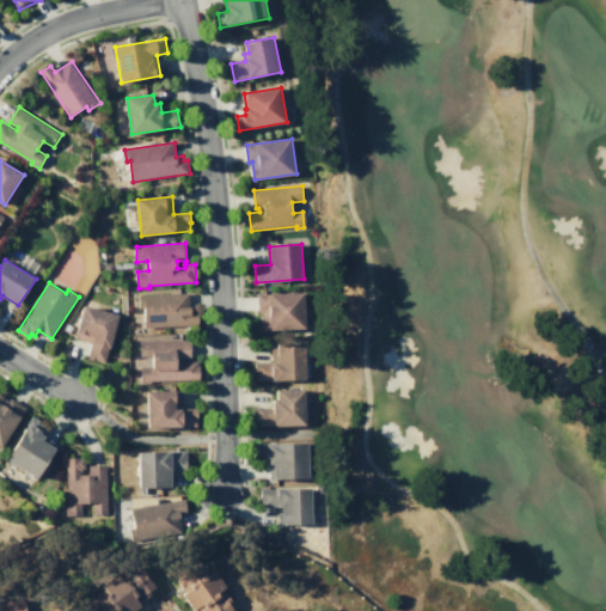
[(258,294),(305,292),(306,329),(263,330),(262,312),(259,312),(258,294)]
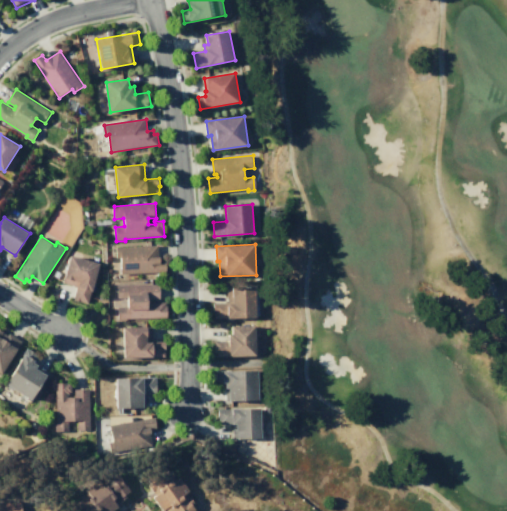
[(117,247),(160,245),(161,261),(167,261),(167,272),(122,275),(121,257),(118,257),(117,247)]
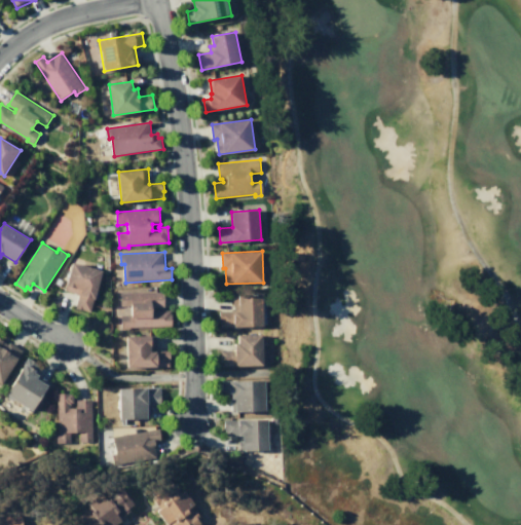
[(73,262),(103,270),(91,312),(84,310),(84,311),(76,308),(80,295),(66,291),(73,262)]
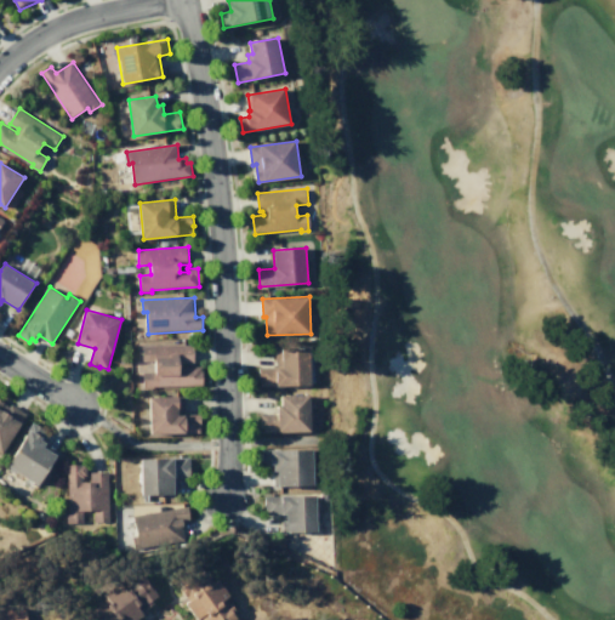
[(143,346),(195,345),(195,363),(186,364),(186,368),(204,367),(204,386),(154,387),(155,390),(146,390),(144,373),(155,373),(155,362),(144,362),(143,346)]
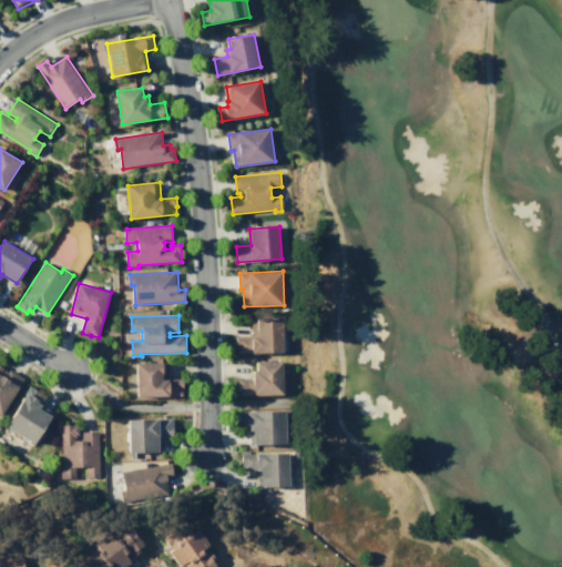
[(253,320),(284,319),(285,352),(239,353),(238,337),(254,336),(253,320)]
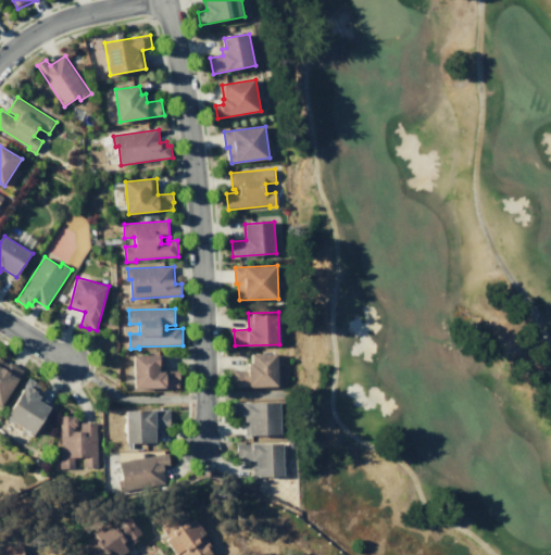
[(253,354),(278,353),(279,387),(236,388),(236,371),(249,371),(249,363),(253,363),(253,354)]
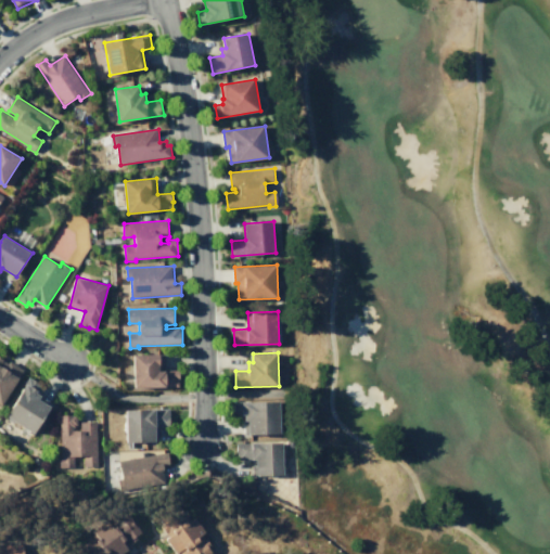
[(135,356),(166,355),(166,371),(181,371),(181,387),(135,388),(135,356)]
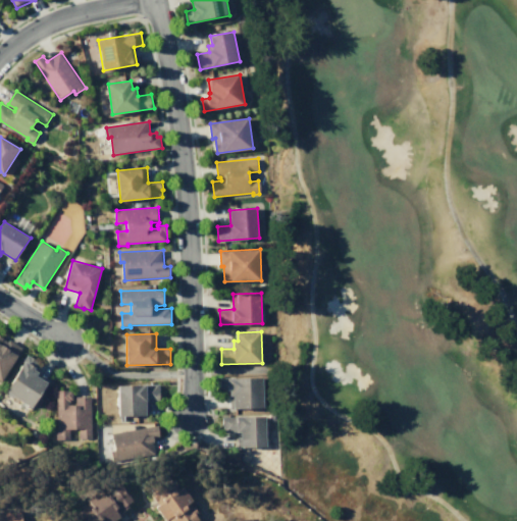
[(0,335),(9,343),(10,341),(22,349),(2,381),(0,379),(0,335)]
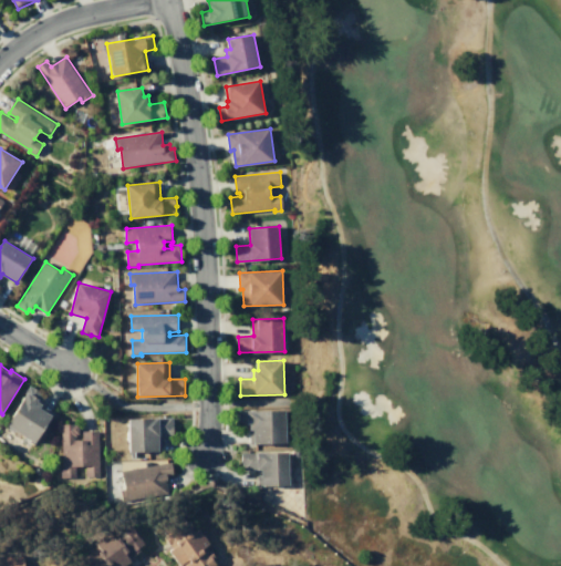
[(31,386),(43,393),(38,402),(54,413),(35,443),(7,425),(31,386)]
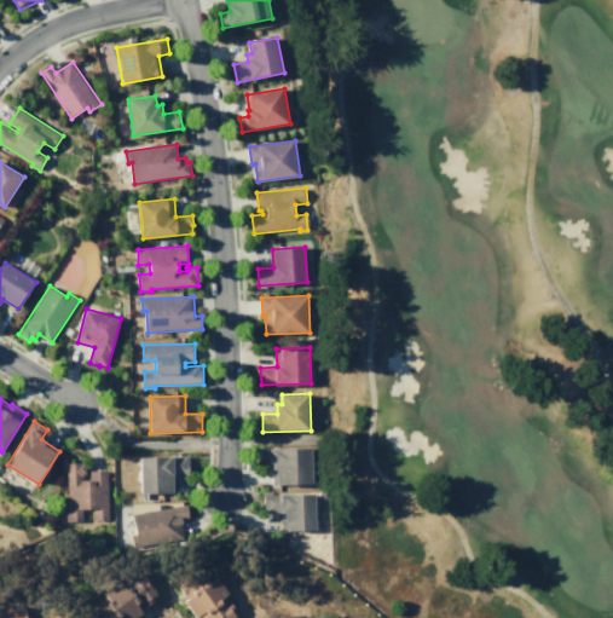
[(262,449),(312,448),(313,484),(273,485),(273,463),(262,463),(262,449)]
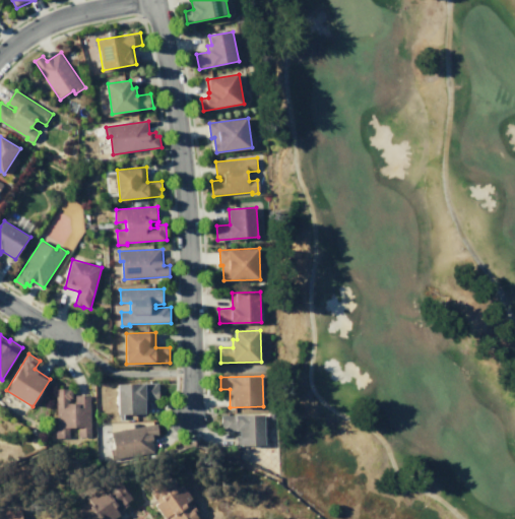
[(118,384),(159,383),(161,398),(145,398),(146,414),(119,414),(118,384)]
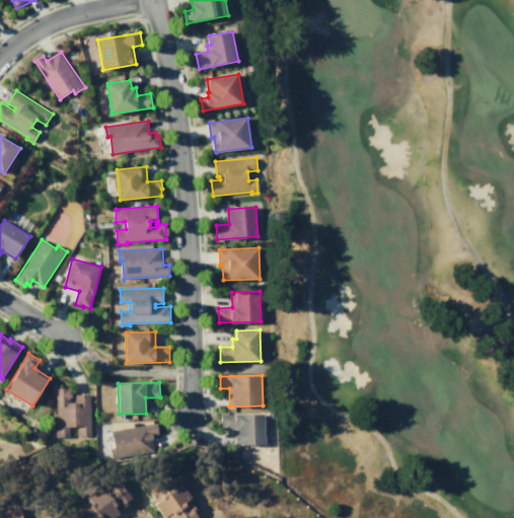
[(58,388),(73,388),(74,398),(71,398),(71,403),(77,403),(77,395),(91,395),(92,436),(80,436),(80,427),(70,427),(71,437),(58,437),(57,429),(59,429),(58,388)]
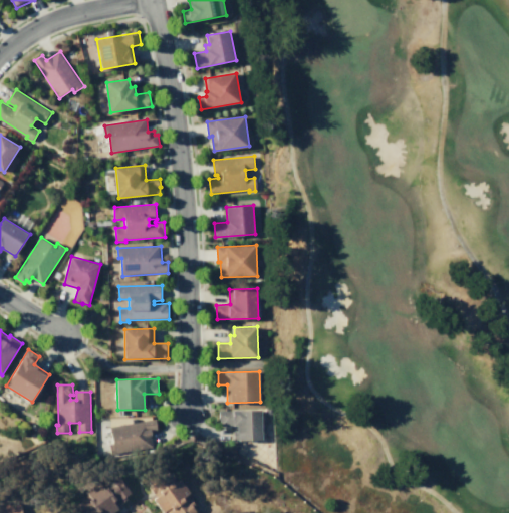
[(221,412),(262,410),(263,441),(236,441),(235,432),(238,432),(238,426),(221,426),(221,412)]
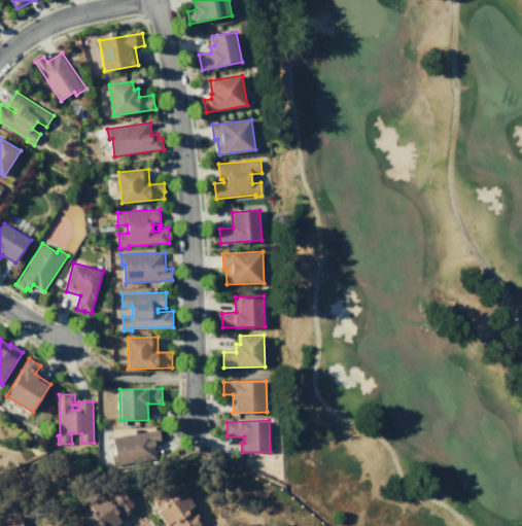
[(115,437),(161,430),(163,442),(157,443),(158,447),(155,447),(158,458),(119,465),(115,437)]
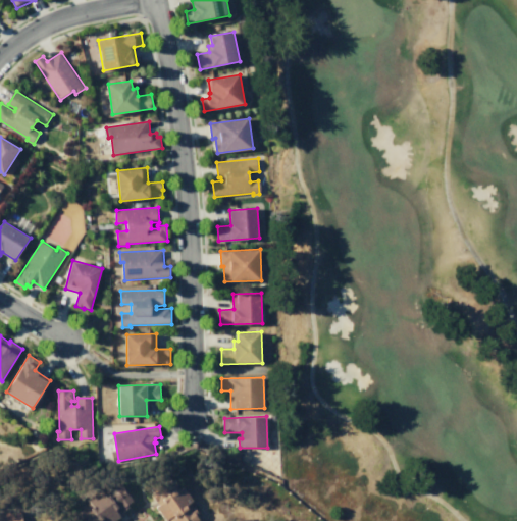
[(168,475),(172,480),(174,478),(183,488),(185,487),(195,502),(192,504),(199,513),(197,515),(200,520),(170,520),(169,519),(168,520),(166,520),(157,508),(160,506),(153,496),(155,493),(151,487),(168,475)]
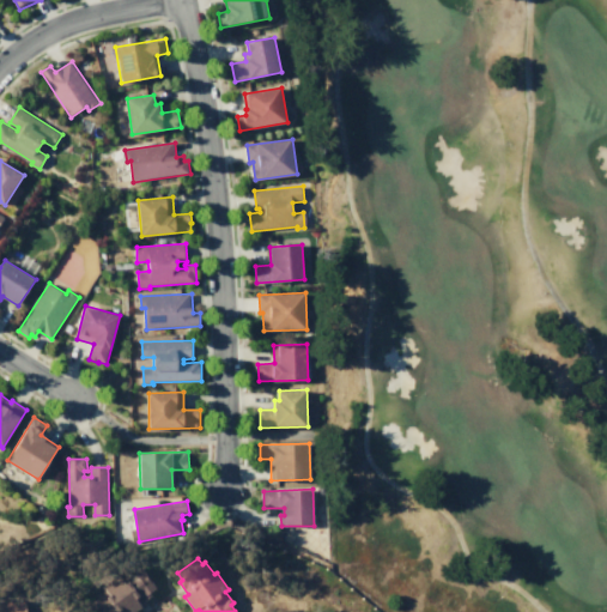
[(143,567),(158,589),(152,594),(155,597),(141,605),(144,609),(139,611),(93,611),(90,606),(96,601),(95,599),(107,591),(104,587),(120,576),(122,580),(128,576),(127,575),(135,568),(138,570),(143,567)]
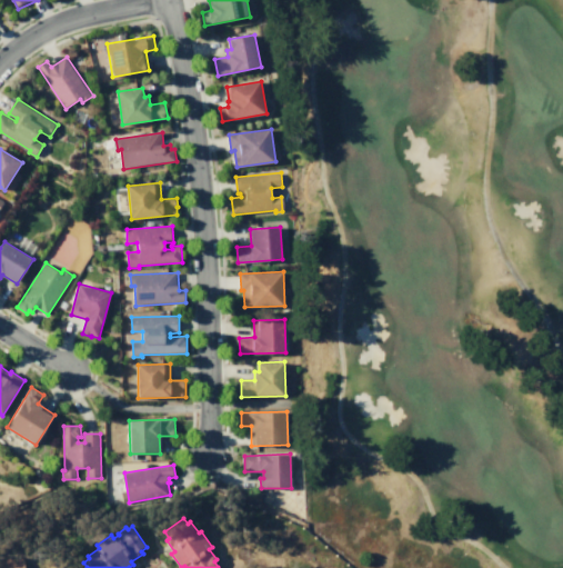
[(0,567),(0,558),(26,558),(26,567),(0,567)]
